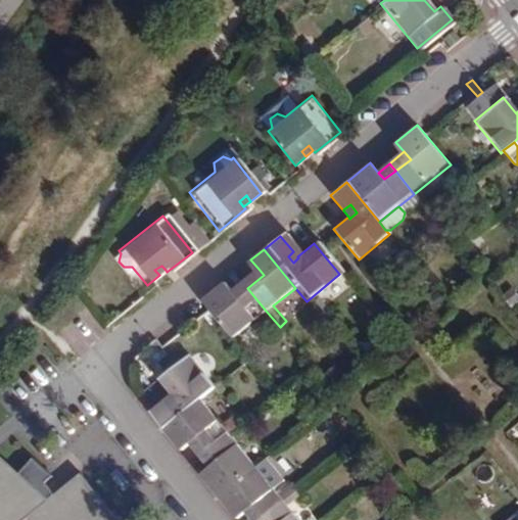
[(297,256),(293,251),(288,256),(293,263),(298,257),(297,256)]
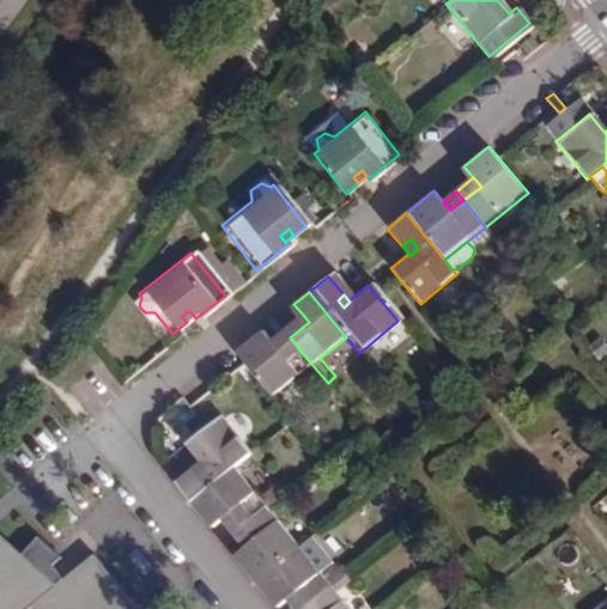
[(187,322),(194,316),(189,311),(181,316),(187,322)]
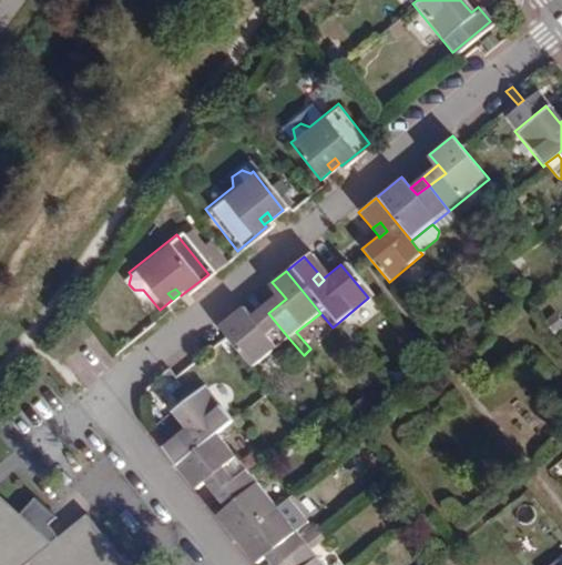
[(263,305),(268,313),(286,299),(281,292),(263,305)]
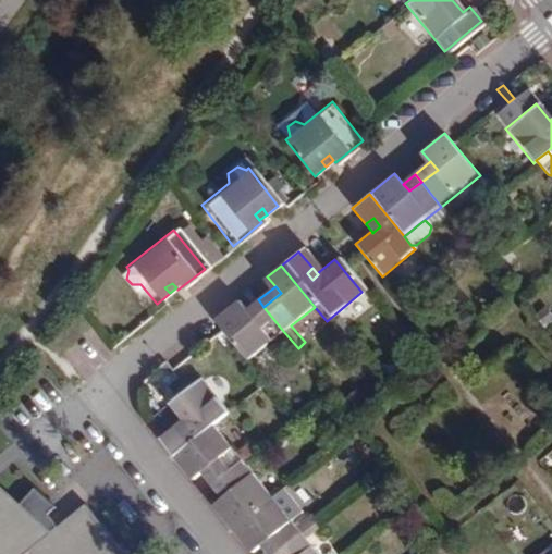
[(247,360),(283,331),(264,307),(254,315),(247,308),(240,298),(213,319),(247,360)]
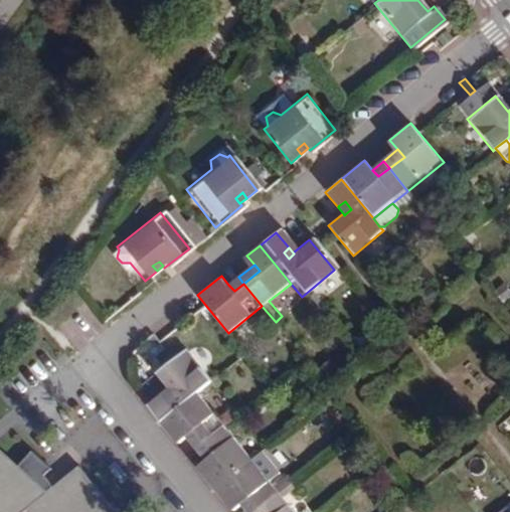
[(234,291),(243,284),(238,277),(228,285),(234,291)]
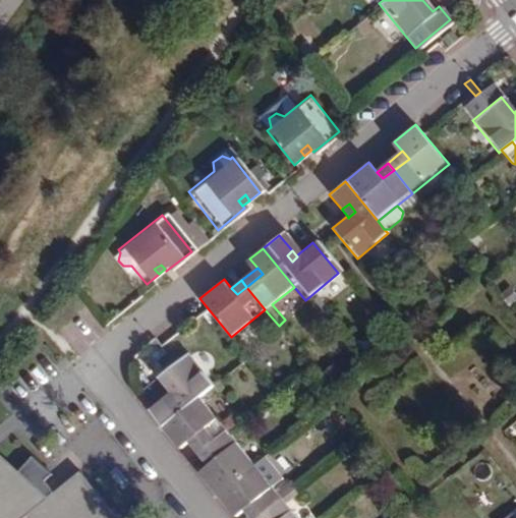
[(160,426),(197,395),(212,384),(187,351),(159,373),(172,390),(177,395),(169,401),(164,396),(147,410),(160,426)]
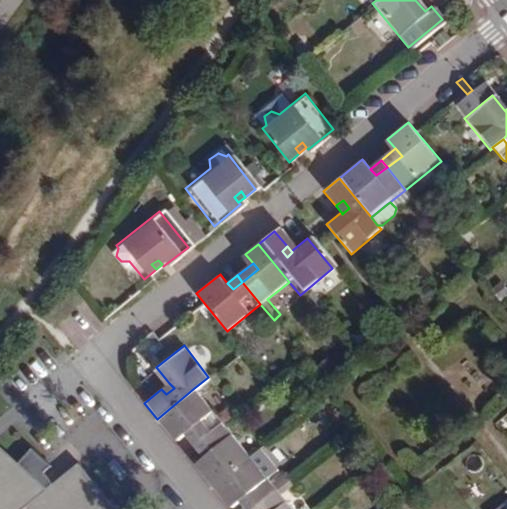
[(166,394),(174,388),(169,383),(161,389),(166,394)]
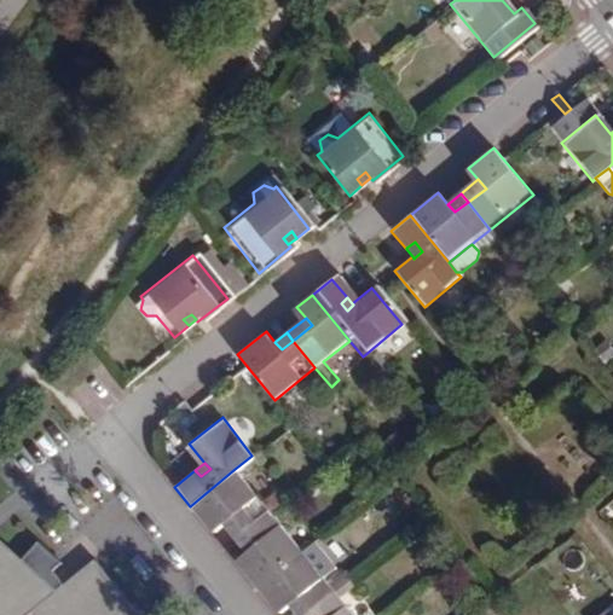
[(242,533),(269,511),(235,469),(190,506),(212,532),(221,524),(230,517),(242,533)]
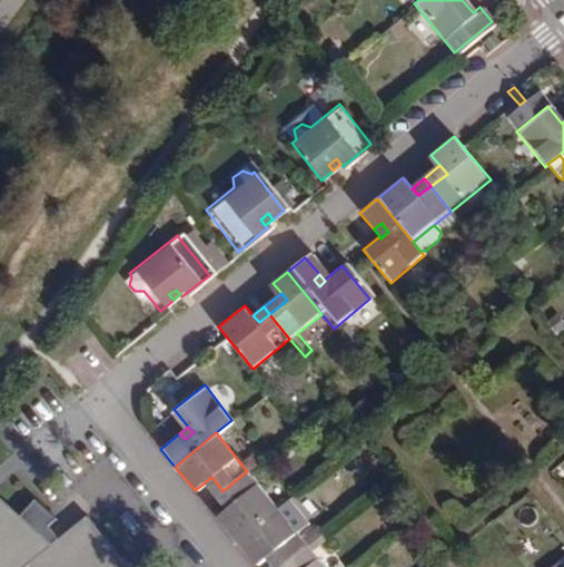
[(235,541),(276,508),(247,471),(223,491),(235,506),(227,511),(217,519),(235,541)]
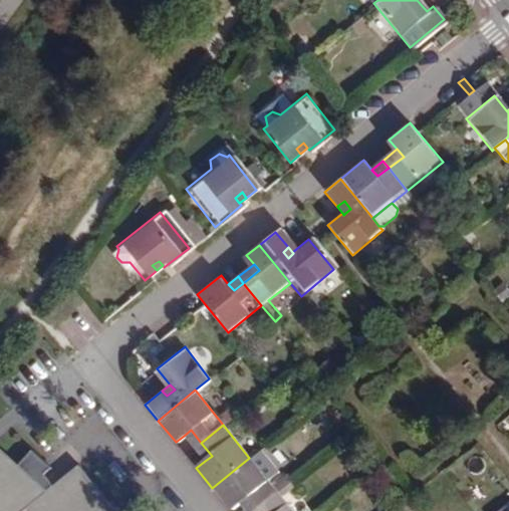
[(194,448),(201,443),(191,430),(184,436),(194,448)]
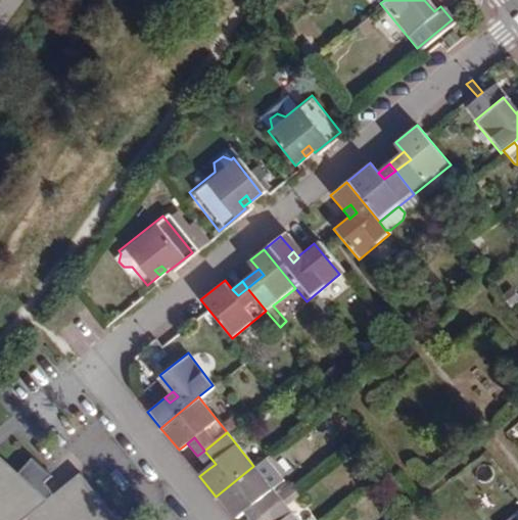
[(29,490),(34,484),(0,451),(0,519),(22,519),(27,517),(28,519),(118,519),(78,469),(44,495),(38,501),(29,490)]
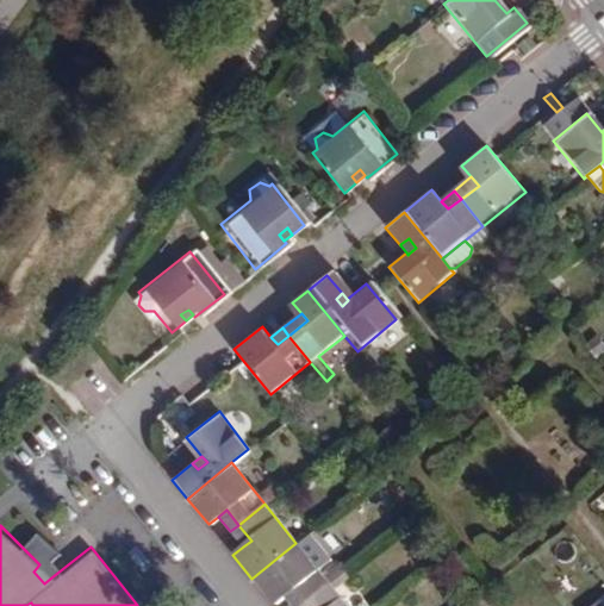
[(251,541),(238,525),(230,531),(243,547),(251,541)]
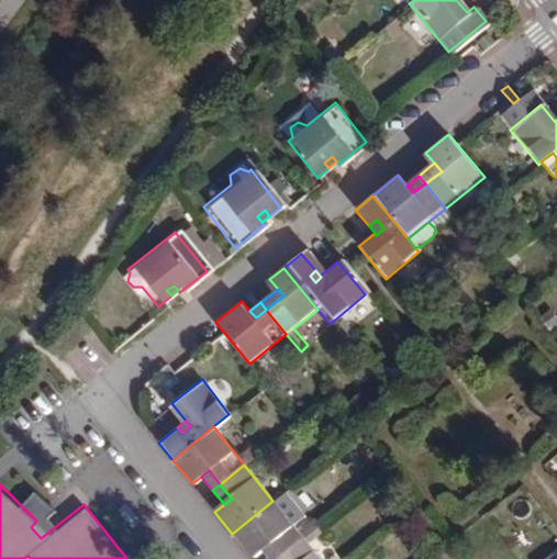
[(279,558),(303,538),(297,529),(273,501),(232,534),(252,557),(260,550),(268,544),(279,558)]
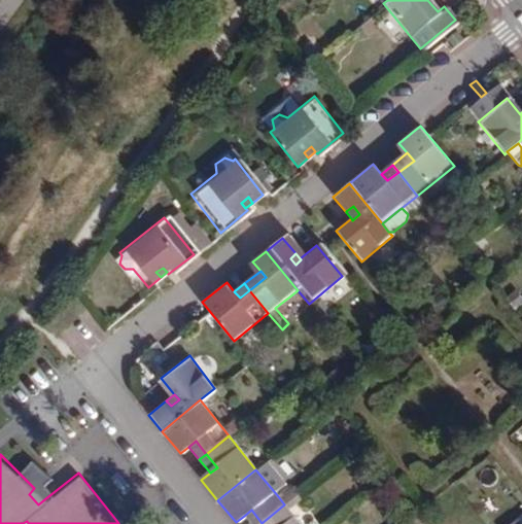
[(278,496),(284,504),(299,493),(291,484),(278,496)]
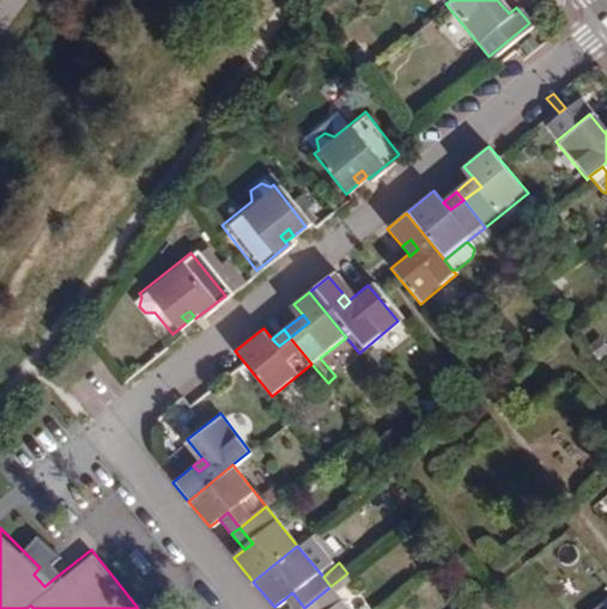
[(34,574),(44,586),(52,580),(40,567),(34,574)]
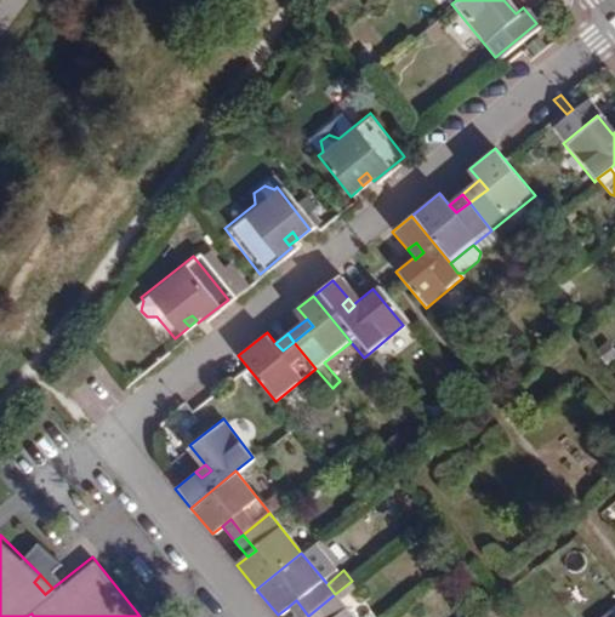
[(354,616),(335,594),(308,616),(309,616),(354,616)]
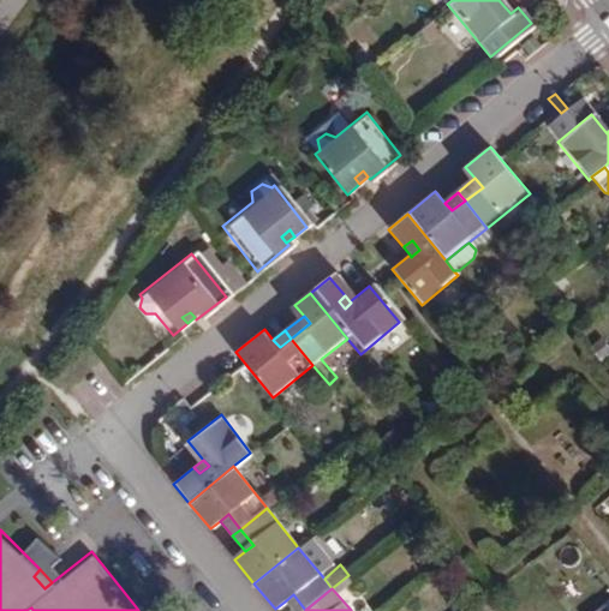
[(285,601),(293,610),(303,610),(305,610),(293,594),(285,601)]
